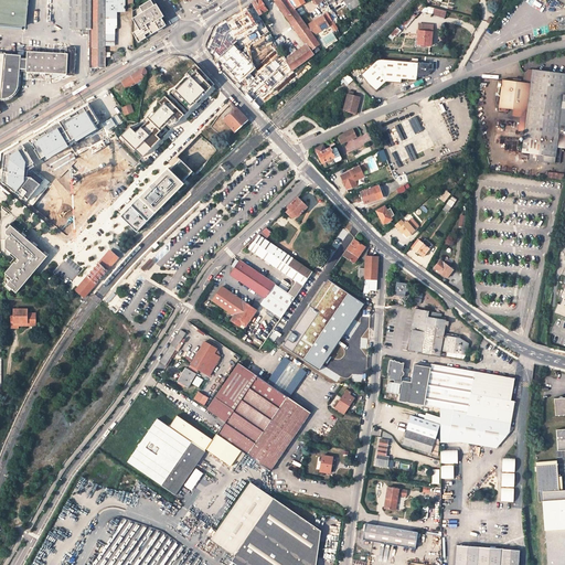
[(0,0),(0,25),(24,28),(27,0),(0,0)]
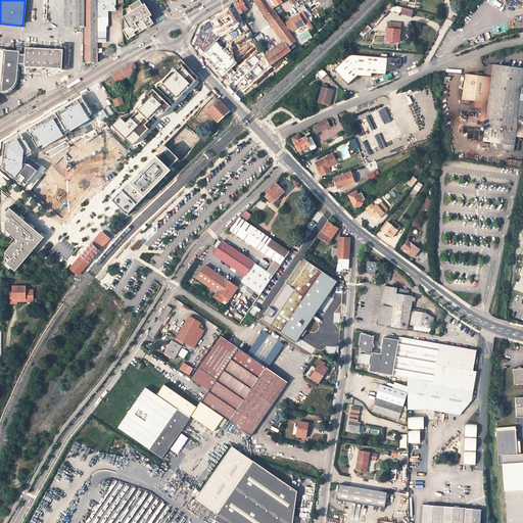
[(83,0),(67,0),(68,27),(84,27),(83,0)]
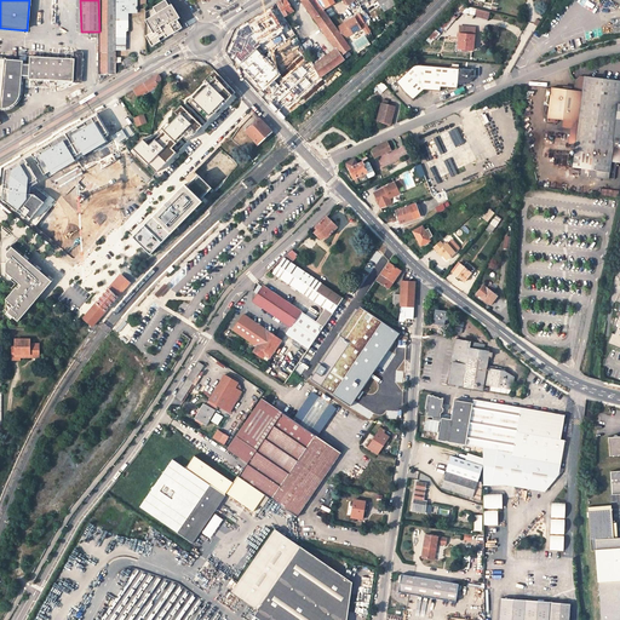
[(98,0),(99,32),(99,74),(115,74),(115,57),(115,49),(115,40),(115,0),(98,0)]
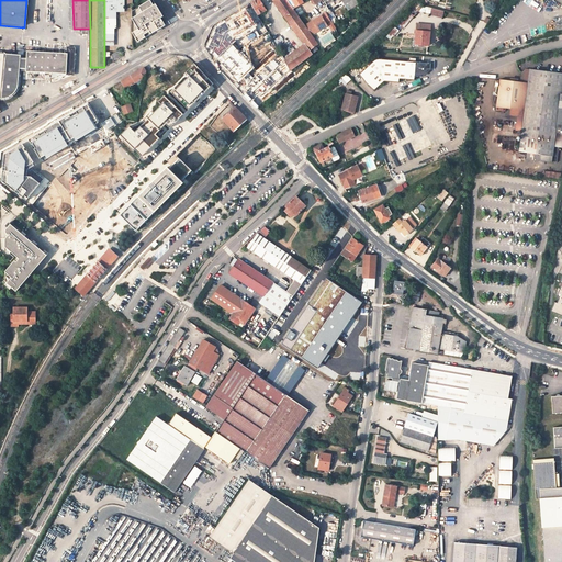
[(104,0),(104,36),(116,35),(115,11),(124,11),(123,0),(104,0)]
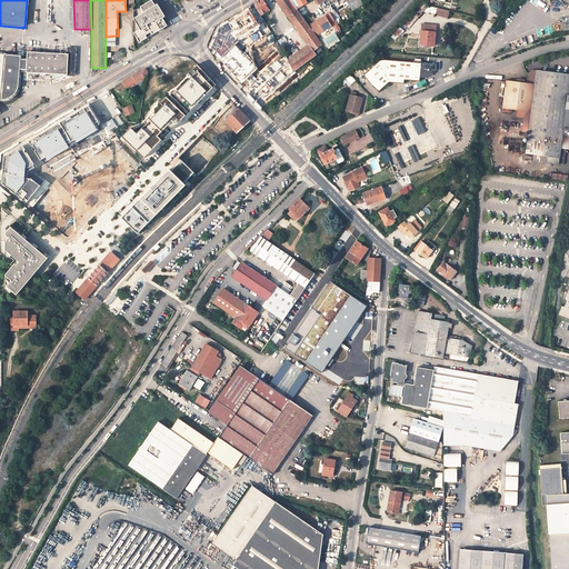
[(156,6),(151,0),(140,7),(143,12),(133,19),(140,29),(133,33),(140,42),(166,27),(161,19),(165,17),(158,5),(156,6)]
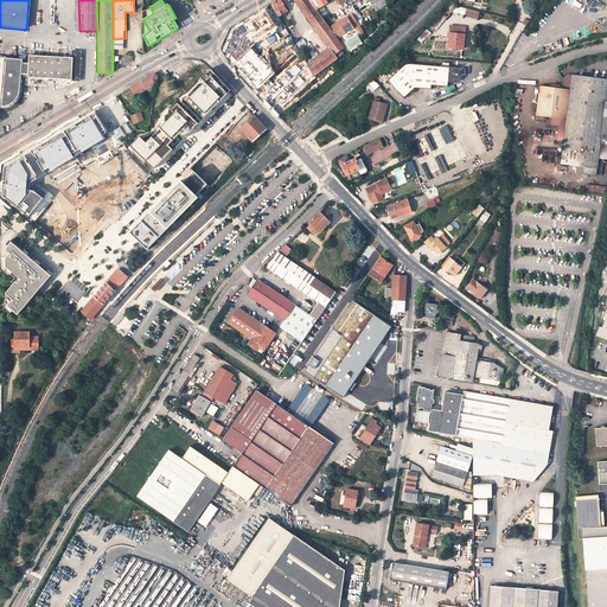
[(287,11),(283,5),(282,7),(278,0),(275,0),(270,4),(279,17),(287,11)]
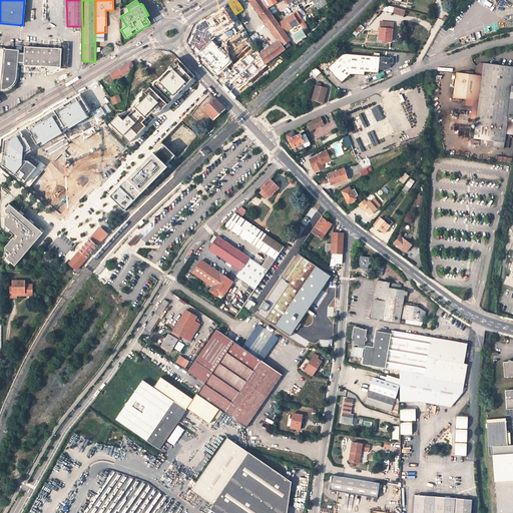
[(291,45),(288,42),(291,40),(268,9),(265,4),(262,0),(248,0),(278,40),(260,53),(264,60),(266,64),(291,45)]
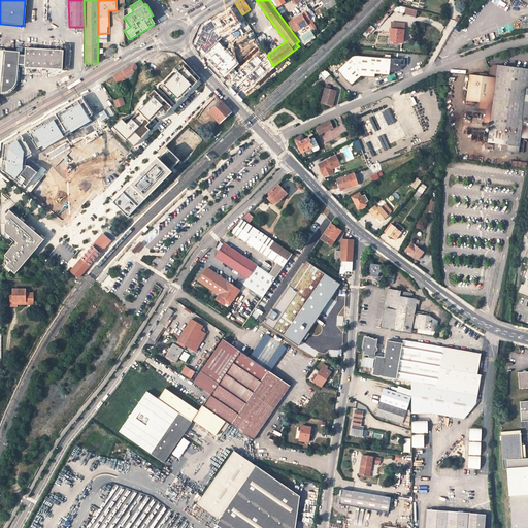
[(284,0),(276,0),(272,4),(275,9),(286,2),(284,0)]
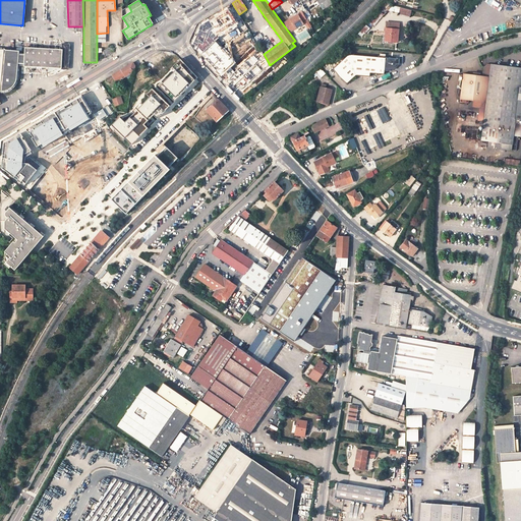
[(240,16),(239,14),(232,3),(226,6),(225,7),(233,20),(240,16)]
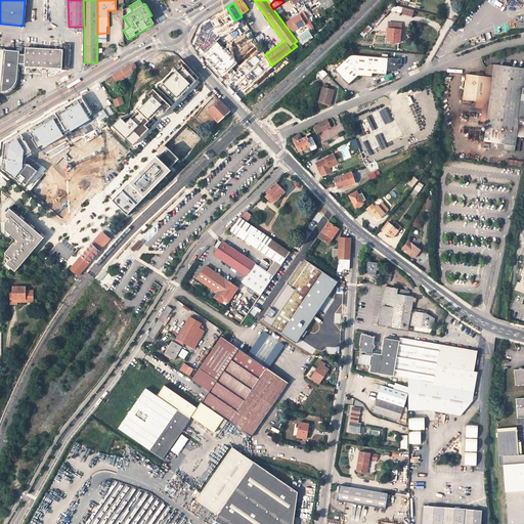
[(402,7),(401,13),(412,16),(415,10),(402,7)]
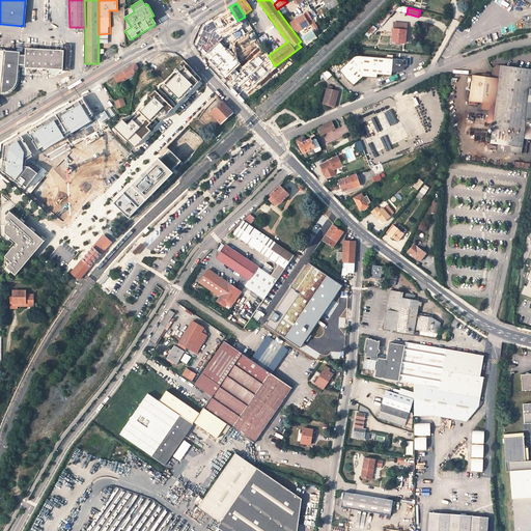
[(383,27),(391,14),(386,10),(378,23),(383,27)]
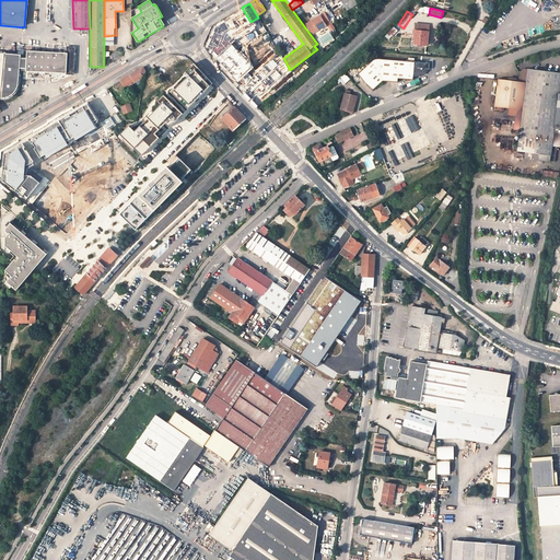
[(313,22),(305,26),(311,34),(326,25),(319,15),(312,20),(313,22)]
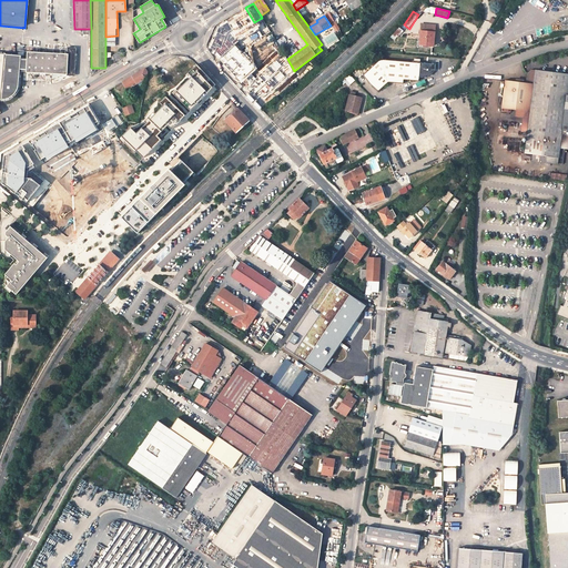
[(422,24),(419,44),(434,46),(435,24),(422,24)]
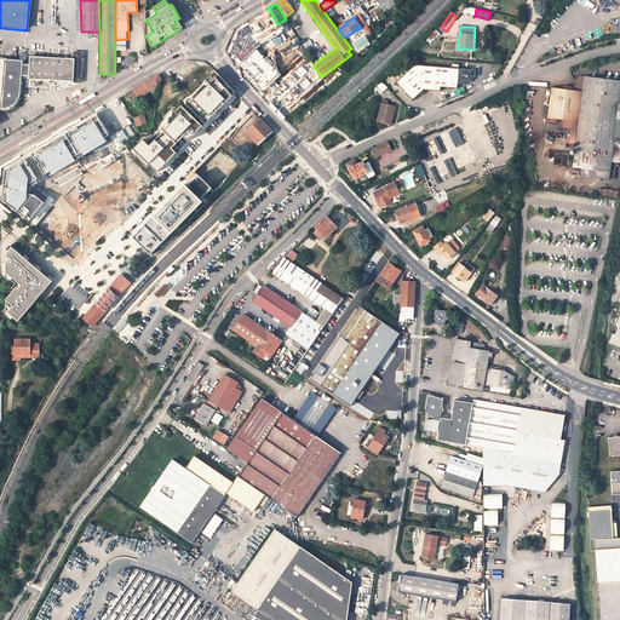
[(240,44),(241,40),(244,34),(235,30),(231,40),(228,47),(227,51),(235,55),(240,44)]
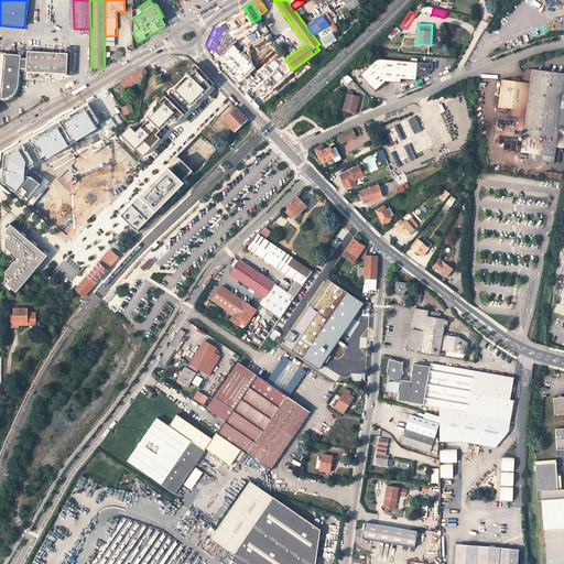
[(26,69),(26,72),(66,74),(67,54),(28,52),(26,58),(21,57),(20,69),(26,69)]
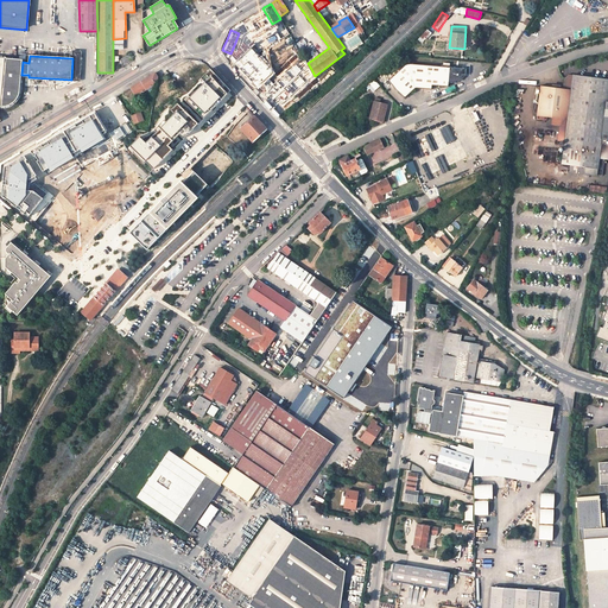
[(113,73),(122,67),(121,59),(118,61),(118,56),(113,56),(113,73)]
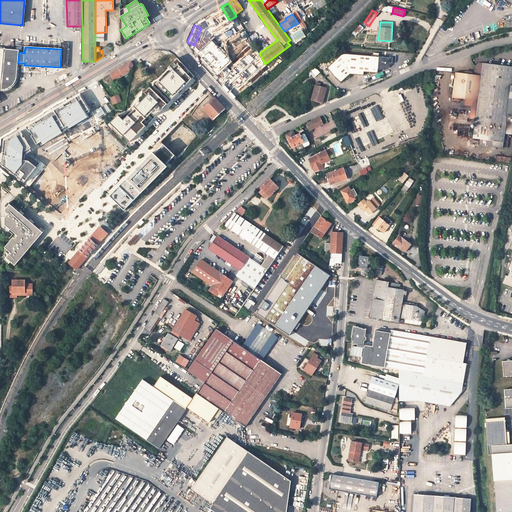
[(239,58),(230,49),(222,57),(230,66),(239,58)]
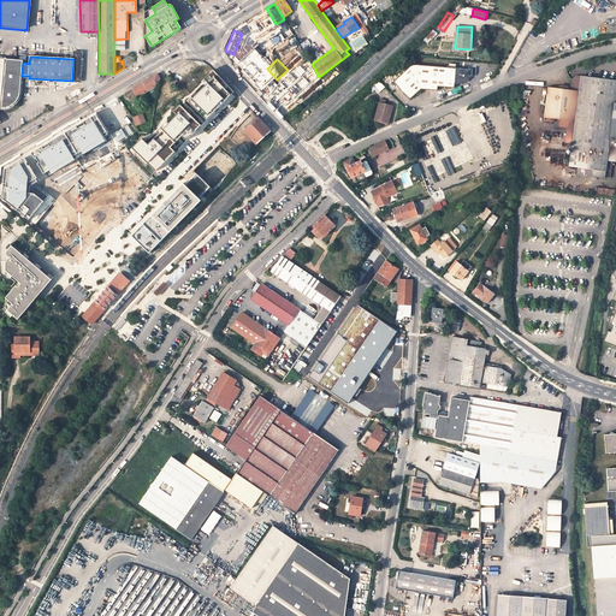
[(312,64),(308,59),(302,63),(309,76),(317,72),(312,64)]
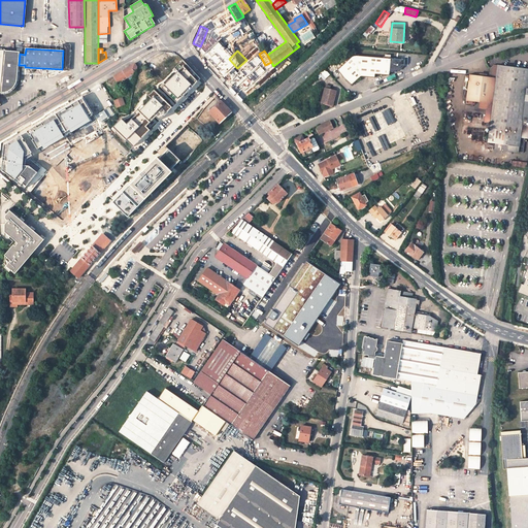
[(20,53),(3,53),(1,93),(3,93),(4,93),(5,93),(8,93),(9,92),(10,92),(12,91),(13,89),(14,88),(15,86),(17,85),(19,65),(20,54),(20,53)]
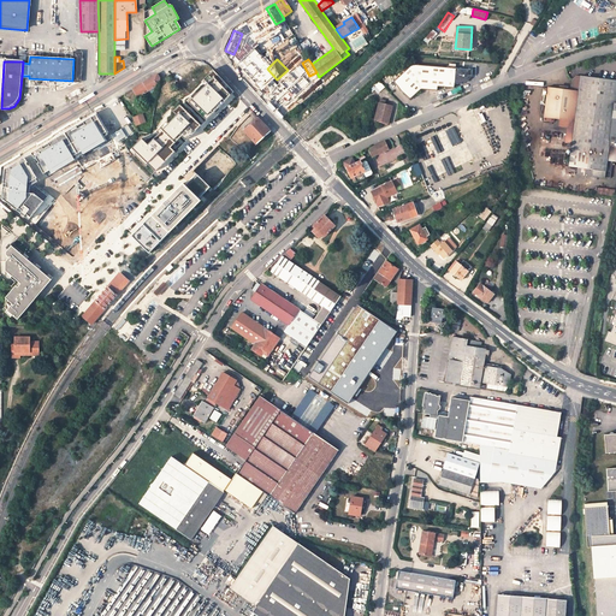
[(472,77),(472,70),(412,64),(394,81),(409,99),(421,89),(437,90),(438,87),(454,88),(454,83),(463,83),(472,77)]
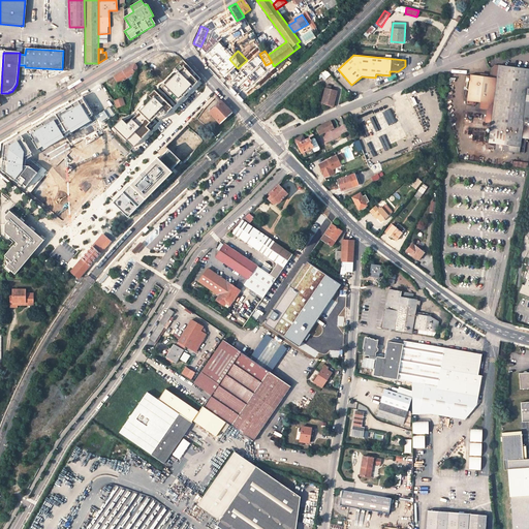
[(172,63),(164,67),(167,72),(177,67),(172,58),(169,59),(172,63)]
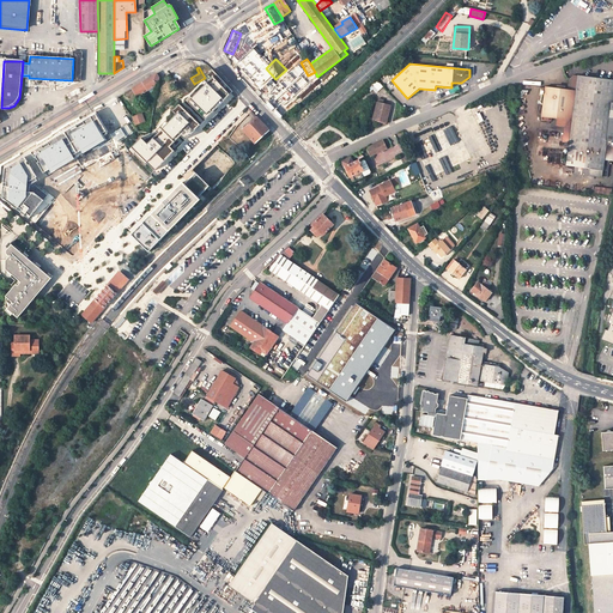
[(237,93),(214,72),(187,101),(210,122),(237,93)]
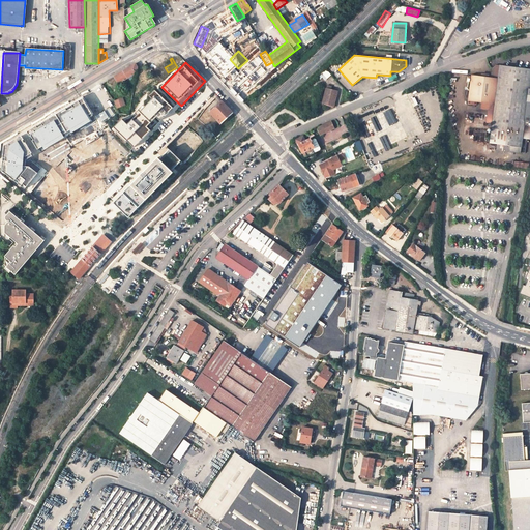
[(272,62),(266,65),(265,66),(270,75),(276,68),(274,66),(272,62)]
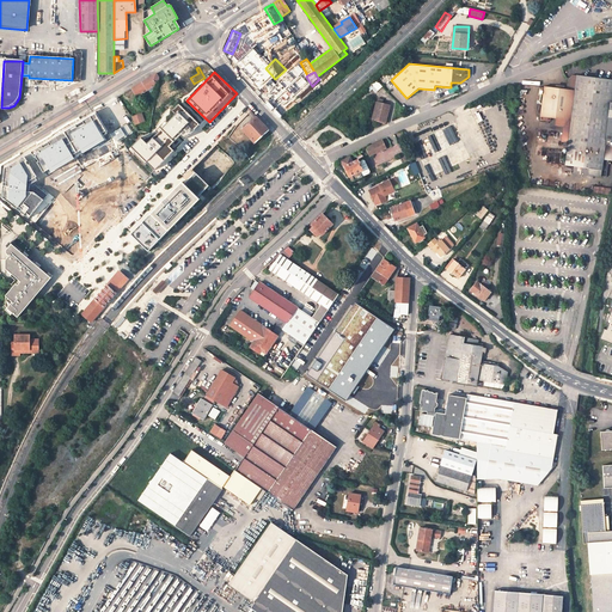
[(132,89),(136,96),(148,89),(158,83),(158,80),(159,78),(155,73),(132,89)]
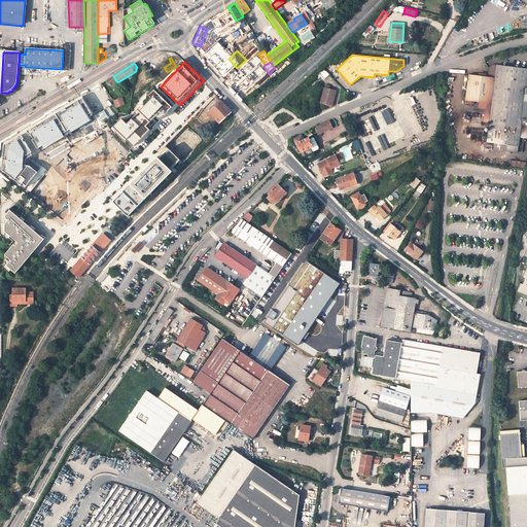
[(492,103),(497,65),(493,65),(488,68),(487,76),(468,74),(465,100),(492,103)]
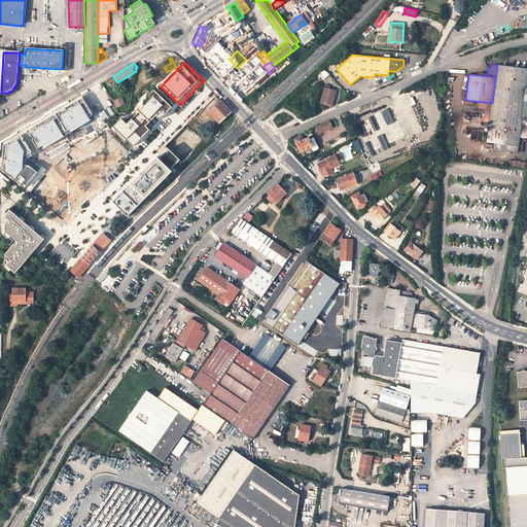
[(518,146),(519,139),(522,120),(526,120),(526,88),(525,88),(526,72),(526,68),(497,65),(492,103),(487,142),(495,143),(494,149),(522,152),(523,147),(522,146),(518,146)]
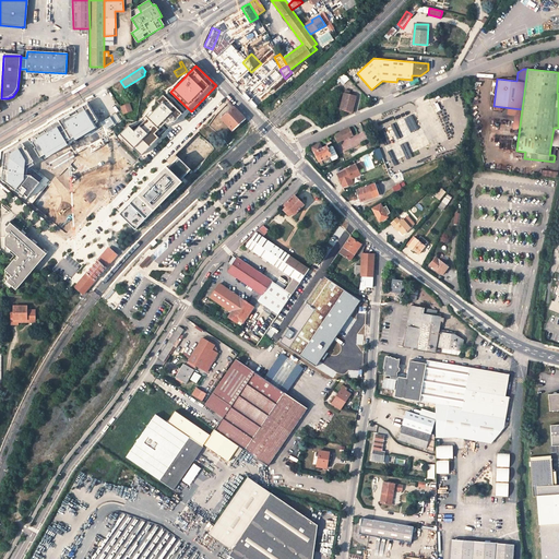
[(346,75),(344,72),(337,79),(340,81),(343,84),(349,78),(346,75)]
